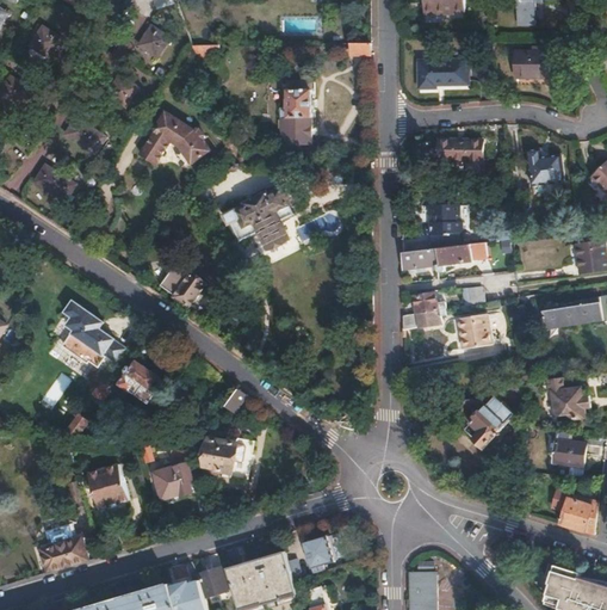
[(175,4),(174,0),(153,0),(158,10),(175,4)]
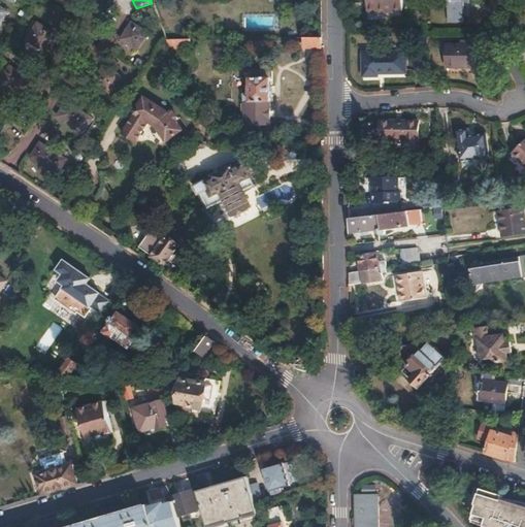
[(399,9),(398,0),(364,0),(365,10),(399,9)]
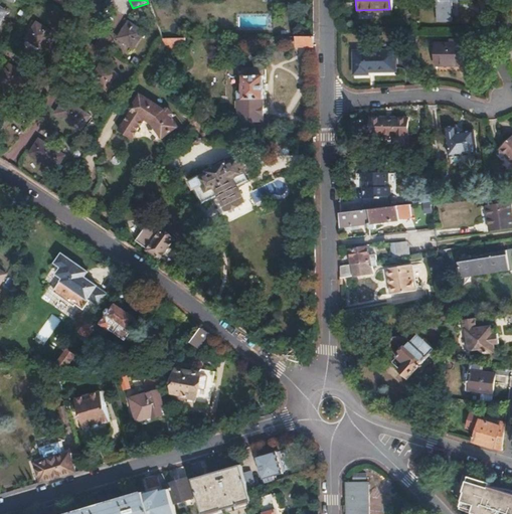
[(434,0),(435,18),(450,17),(449,0),(434,0)]
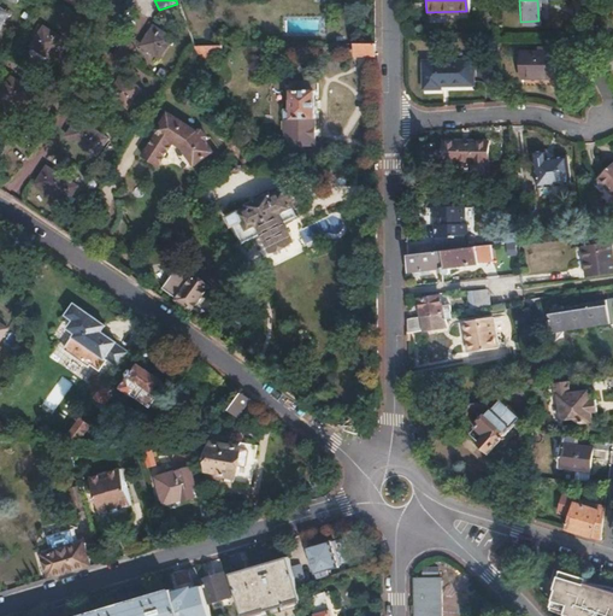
[(48,58),(60,37),(41,24),(29,46),(48,58)]
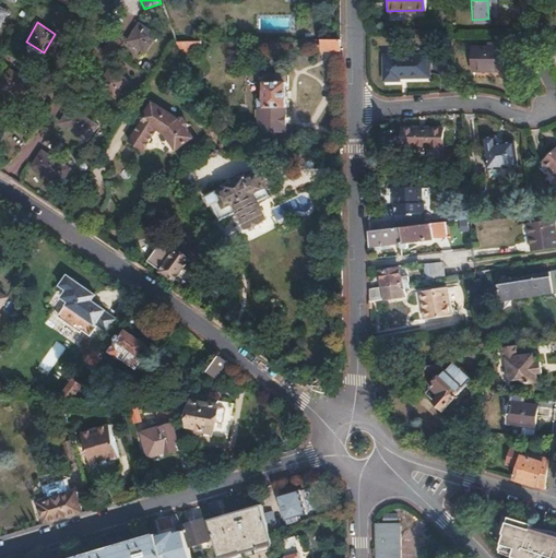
[(143,51),(154,34),(137,23),(126,40),(143,51)]
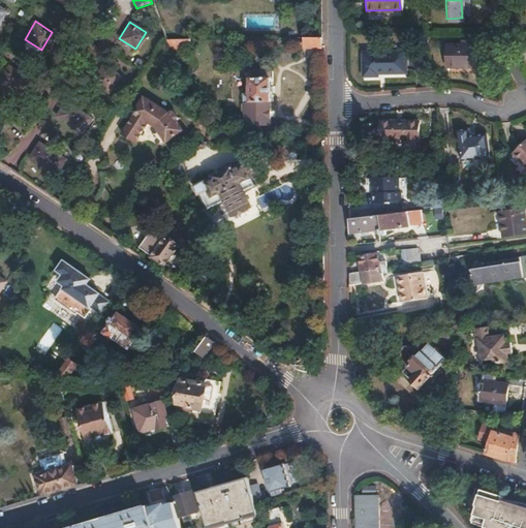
[(164,38),(162,34),(149,56),(161,64),(169,53),(168,52),(164,38)]
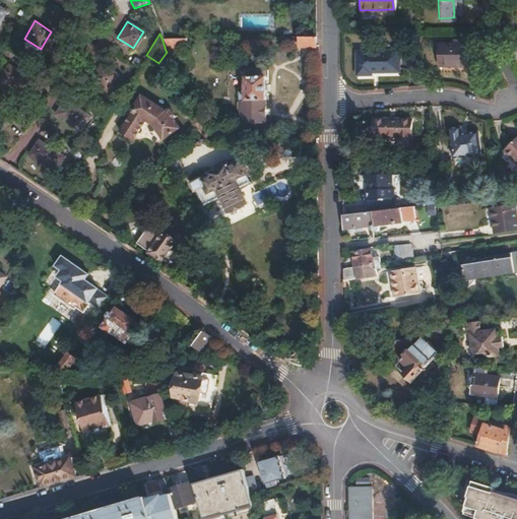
[(314,46),(314,37),(297,37),(298,46),(314,46)]
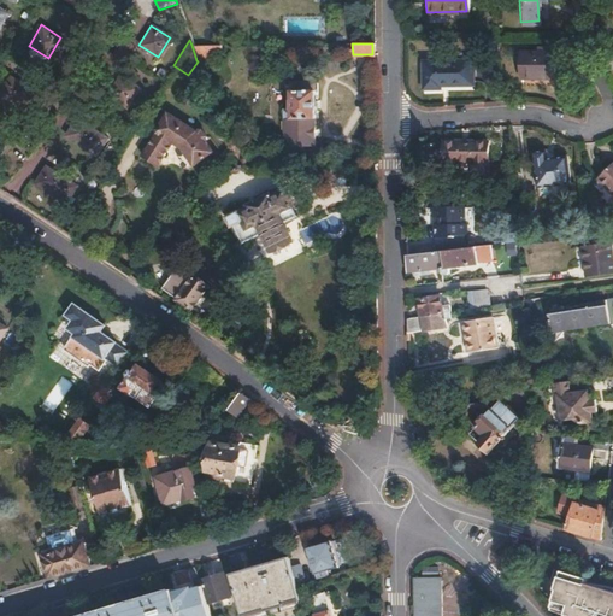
[(218,52),(218,45),(192,45),(196,60),(206,57),(204,52),(218,52)]
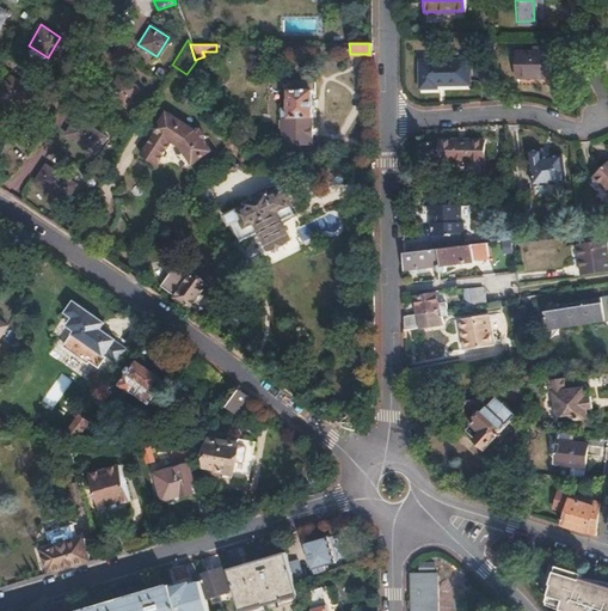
[(546,48),(514,49),(515,77),(546,75),(546,48)]
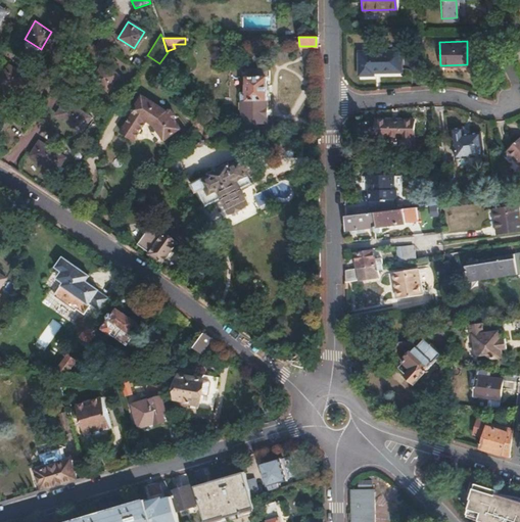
[(398,49),(357,50),(357,74),(371,74),(371,69),(399,69),(398,49)]
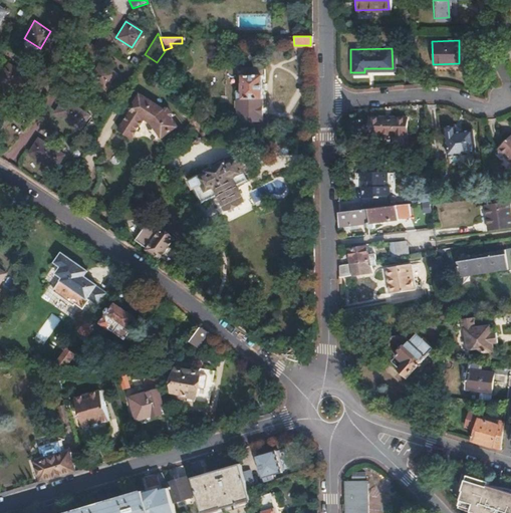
[(103,89),(114,72),(99,62),(88,79),(103,89)]
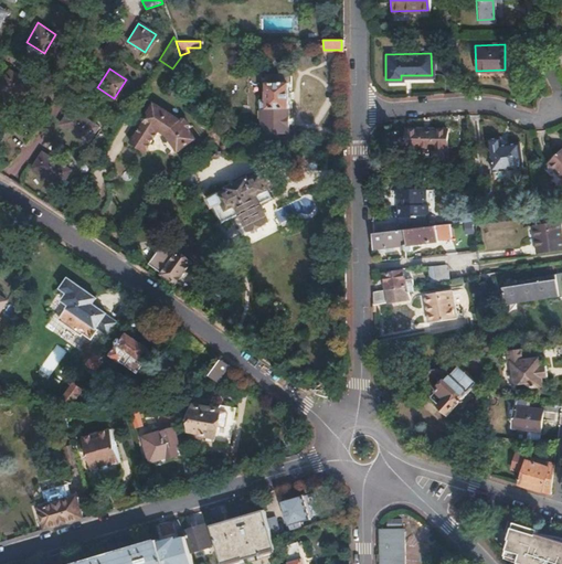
[(35,87),(8,70),(0,82),(0,86),(27,103),(35,87)]
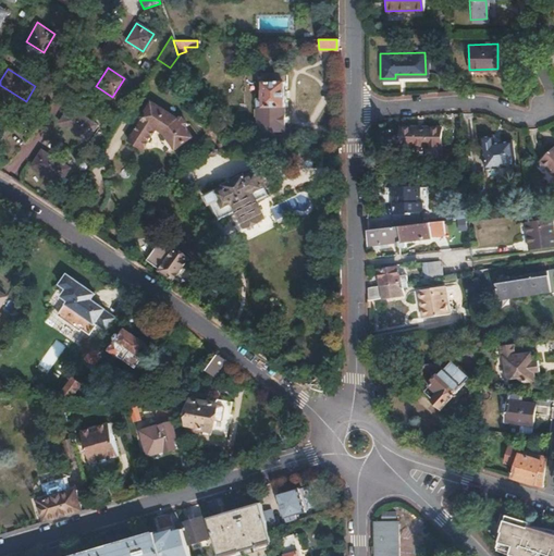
[(282,133),(282,73),(260,73),(260,97),(256,97),(256,133),(282,133)]
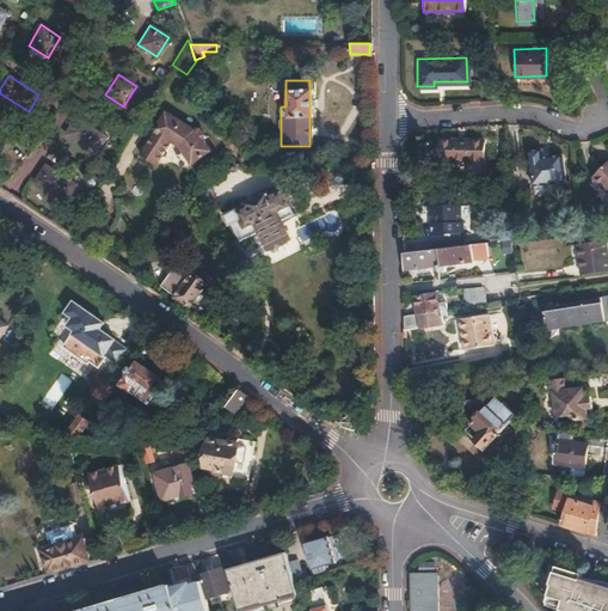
[(139,154),(153,164),(170,141),(177,147),(190,165),(208,152),(201,141),(204,139),(204,135),(200,128),(197,128),(194,130),(165,111),(158,122),(158,123),(155,124),(154,127),(154,132),(139,154)]
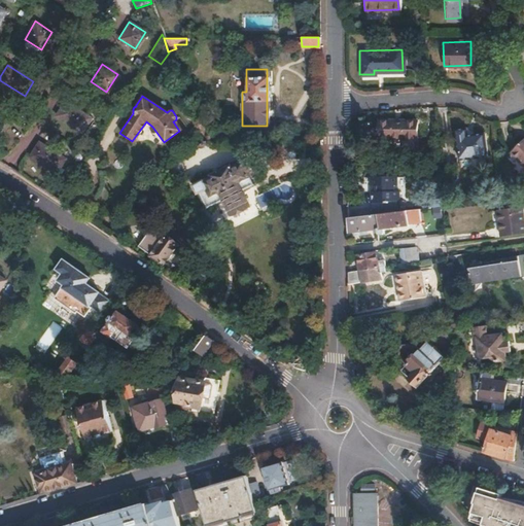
[(90,118),(64,102),(55,116),(80,132),(90,118)]
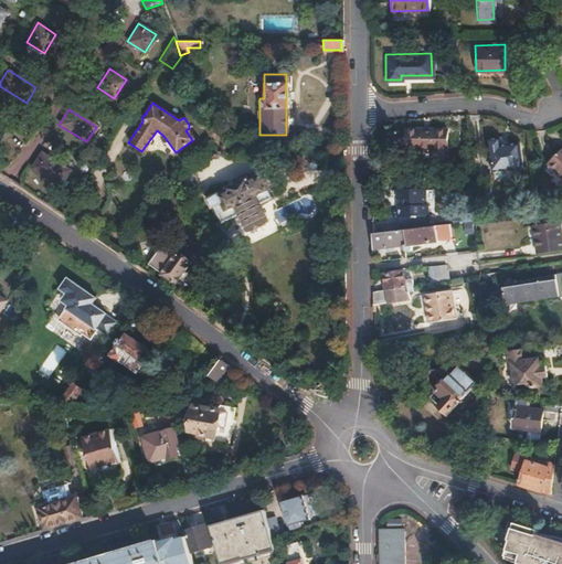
[(445,127),(405,128),(405,147),(431,146),(431,157),(446,157),(445,127)]
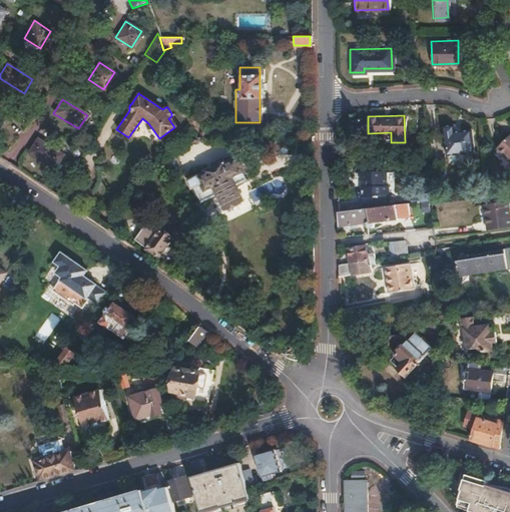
[(454,122),(442,123),(446,153),(474,150),(471,127),(459,128),(459,130),(455,130),(454,122)]
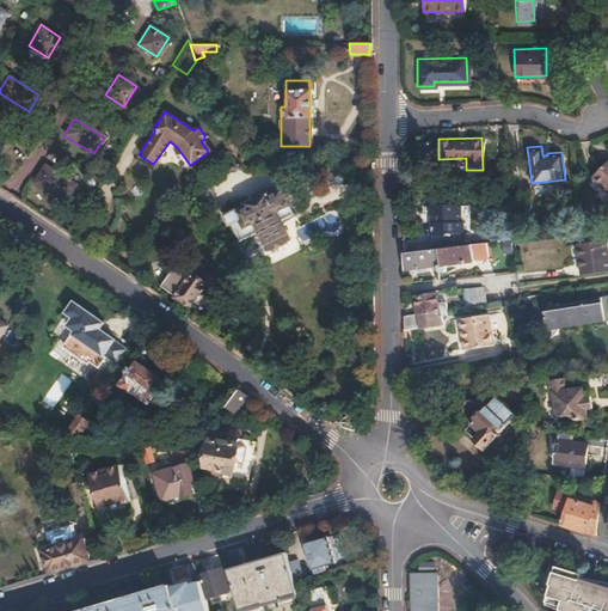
[(607,154),(589,175),(607,193),(607,154)]
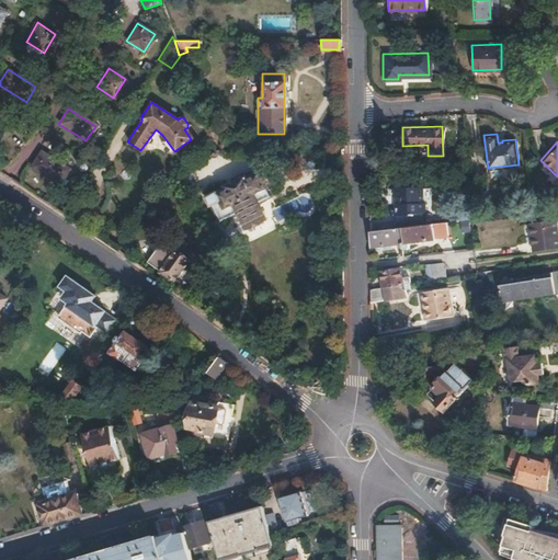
[(312,164),(312,148),(296,149),(296,164),(312,164)]
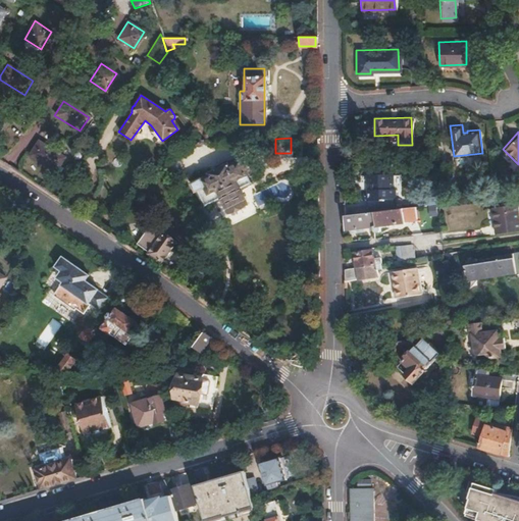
[(62,157),(37,141),(28,155),(53,171),(62,157)]
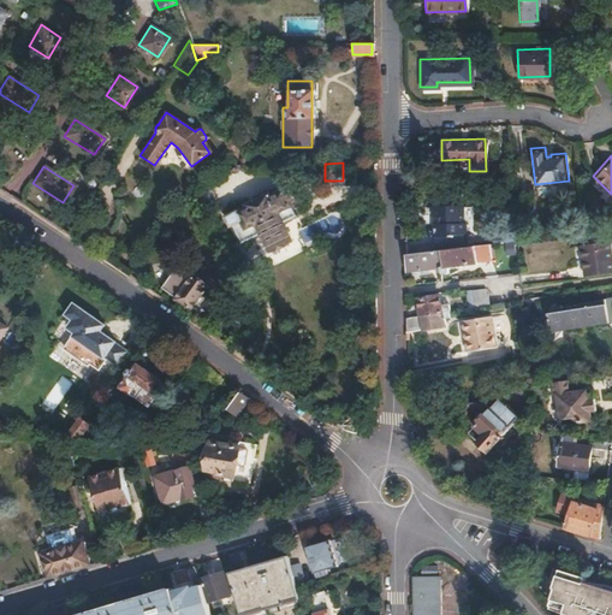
[(283,225),(296,218),(283,193),(269,200),(268,196),(248,207),(249,210),(238,216),(237,213),(225,219),(230,231),(233,230),(242,247),(262,236),(269,253),(291,242),(283,225)]
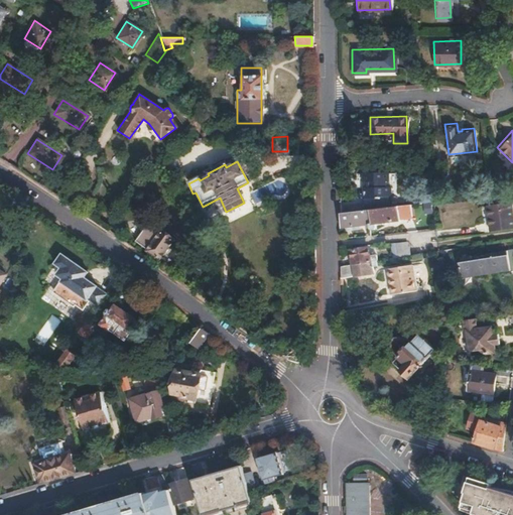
[(388,171),(362,171),(362,180),(366,180),(366,186),(364,186),(364,197),(380,197),(380,196),(391,196),(390,185),(386,185),(386,180),(388,180),(388,171)]
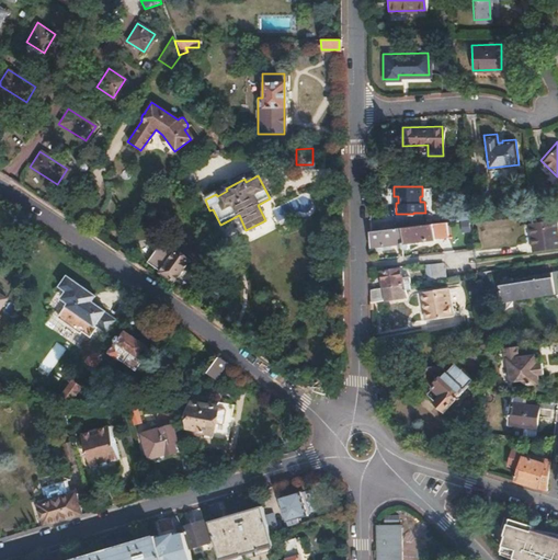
[(471,218),(470,210),(456,212),(457,220),(467,219),(471,218)]
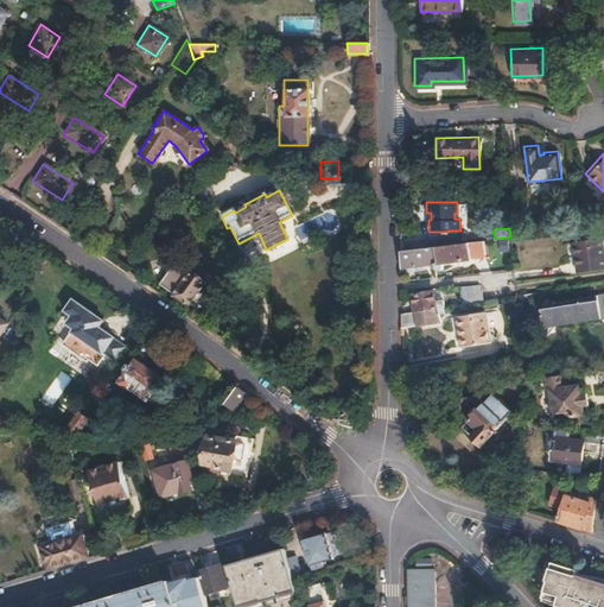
[(603,269),(599,238),(570,241),(574,272),(603,269)]
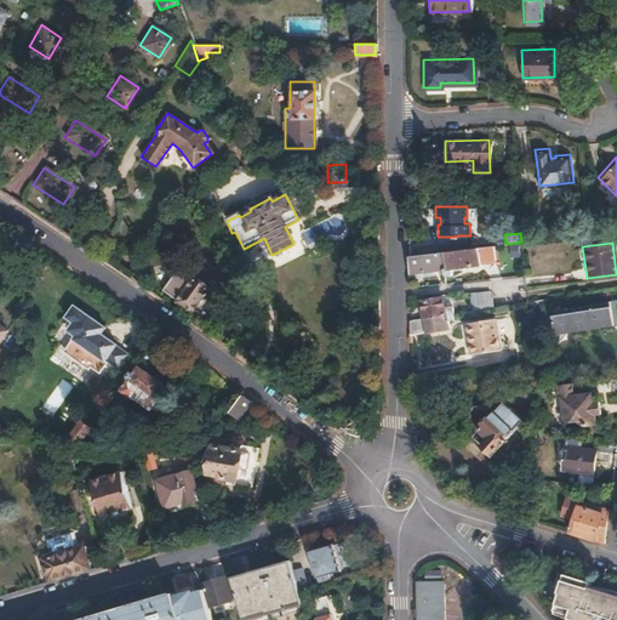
[(493,261),(491,246),(407,256),(409,273),(441,268),(443,273),(445,276),(447,276),(449,274),(450,273),(450,268),(479,265),(479,263),(493,261)]
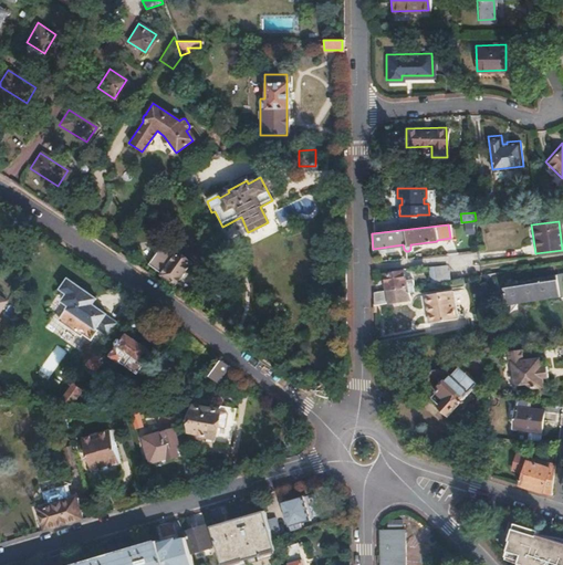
[(148,262),(169,279),(168,281),(173,284),(174,283),(175,283),(184,271),(193,276),(202,265),(186,252),(183,257),(164,241),(148,262)]
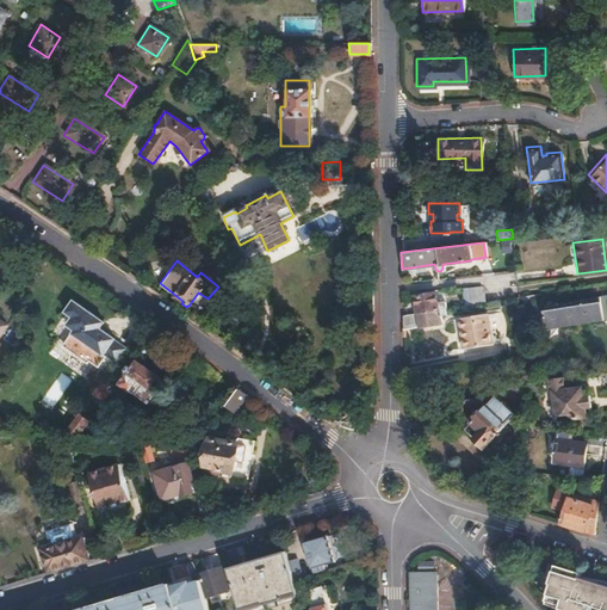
[(481,303),(478,284),(464,287),(468,305),(481,303)]
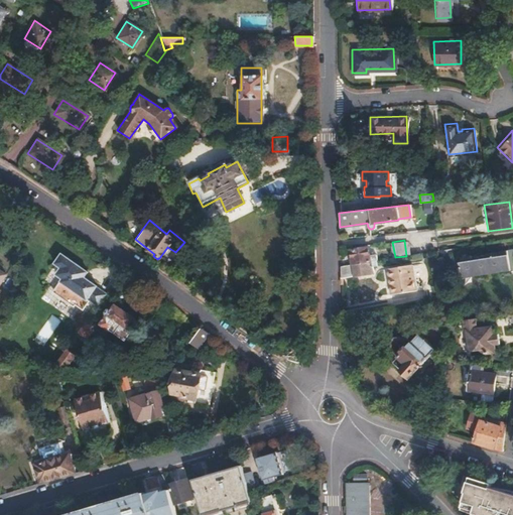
[(376,261),(374,253),(368,254),(367,247),(349,250),(352,265),(373,261),(376,261)]
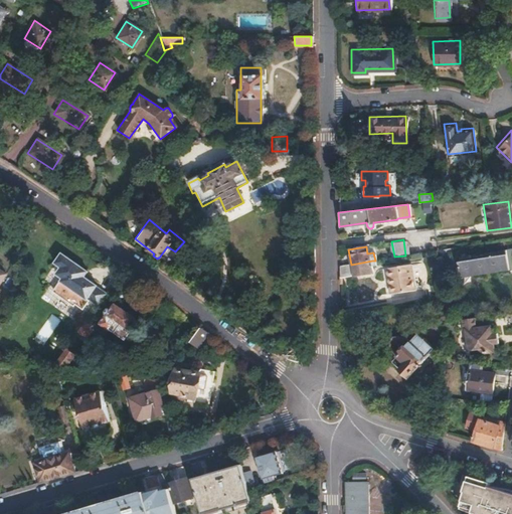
[(97,284),(84,275),(88,270),(60,249),(52,263),(58,267),(54,273),(60,278),(51,290),(72,306),(74,303),(82,309),(89,301),(95,305),(105,291),(97,285),(97,284)]
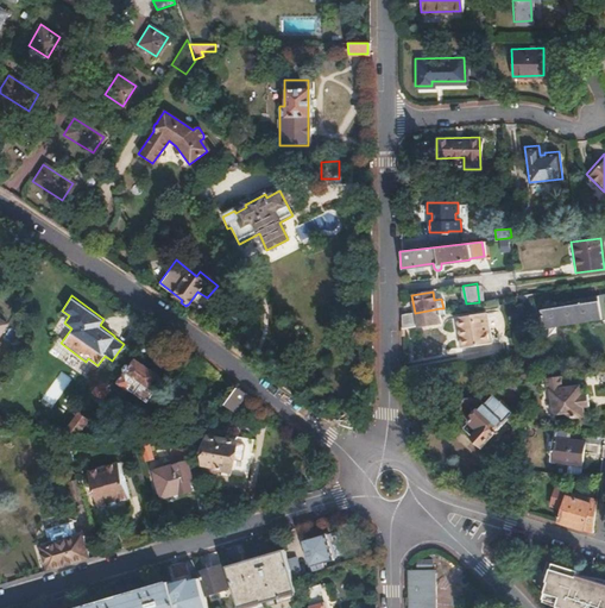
[(559,319),(571,318),(572,324),(587,321),(587,314),(599,312),(597,295),(541,304),(542,308),(540,309),(542,323),(559,319)]
